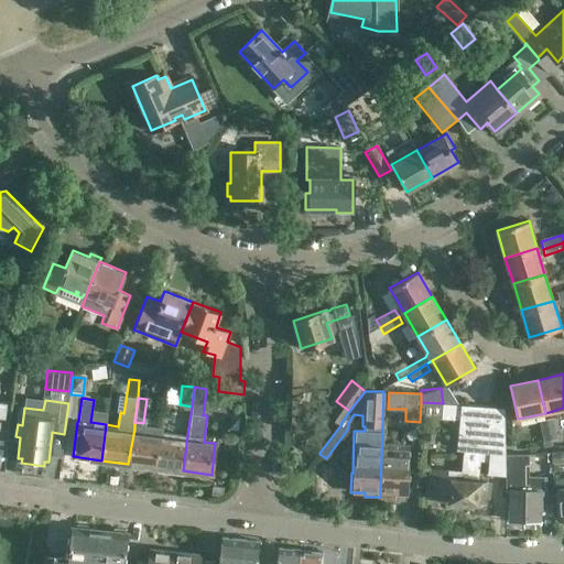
[(421,402),(421,416),(459,420),(456,449),(463,451),(462,464),(461,470),(429,466),(425,497),(453,499),(454,502),(469,505),(474,501),(484,502),(485,490),(485,487),(489,488),(489,481),(478,480),(480,462),(488,462),(487,474),(505,475),(505,454),(503,407),(443,403),(421,402)]
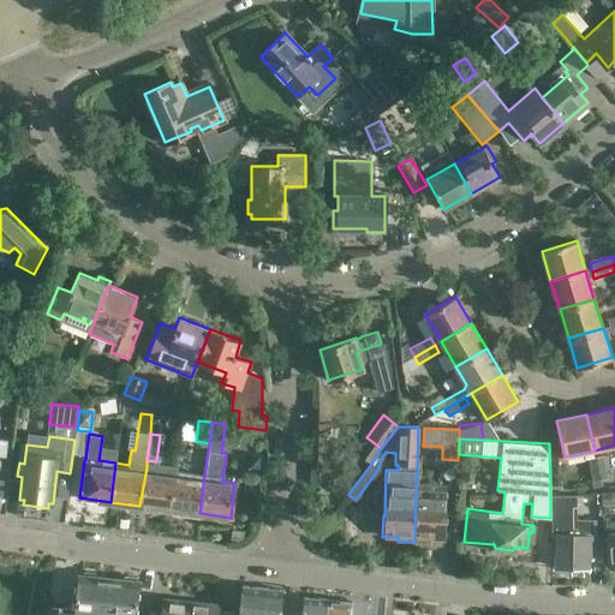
[(608,481),(603,458),(599,459),(599,454),(596,455),(602,483),(608,481)]
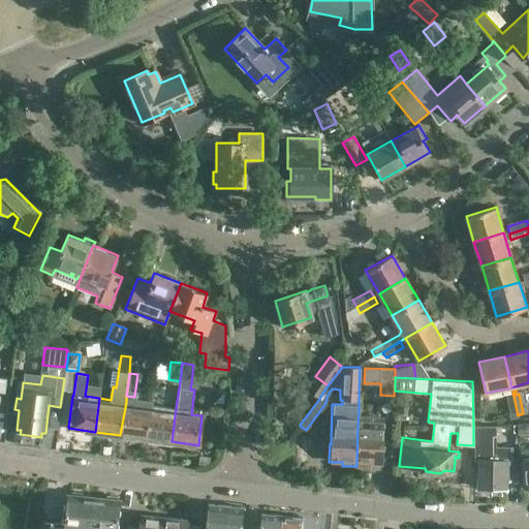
[(509,416),(518,415),(512,392),(511,392),(511,395),(505,396),(509,416)]
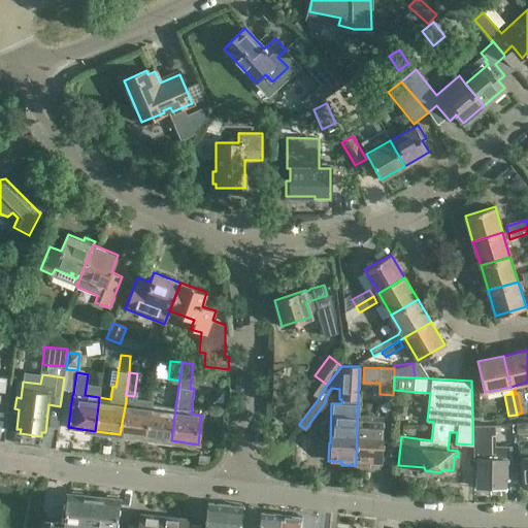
[(120,434),(145,437),(151,400),(135,397),(134,402),(126,401),(120,434)]
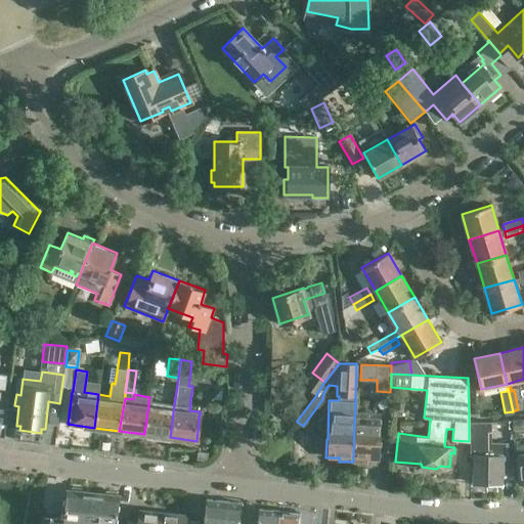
[(144,434),(170,437),(174,404),(150,401),(151,397),(149,397),(144,434)]
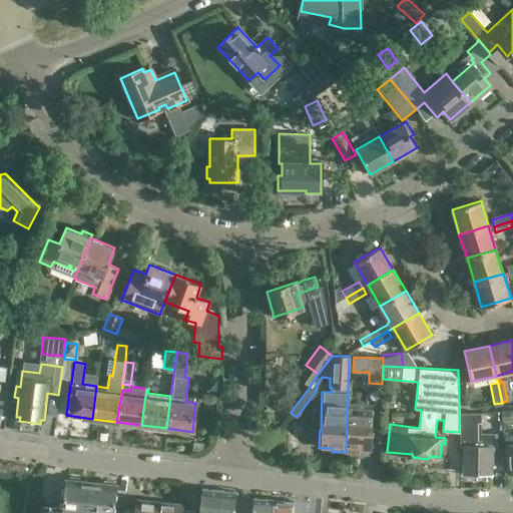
[(347,414),(346,452),(359,453),(359,450),(369,450),(371,411),(359,410),(359,415),(347,414)]
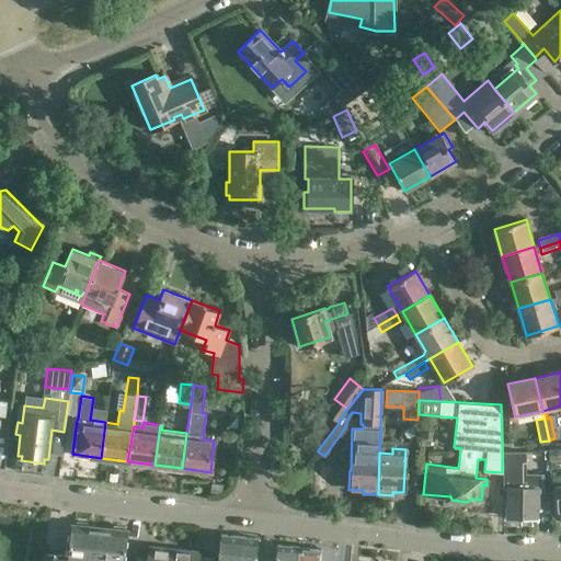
[(525,450),(502,451),(502,472),(502,487),(507,487),(506,517),(537,518),(537,508),(542,508),(544,488),(544,472),(526,472),(526,466),(525,450)]
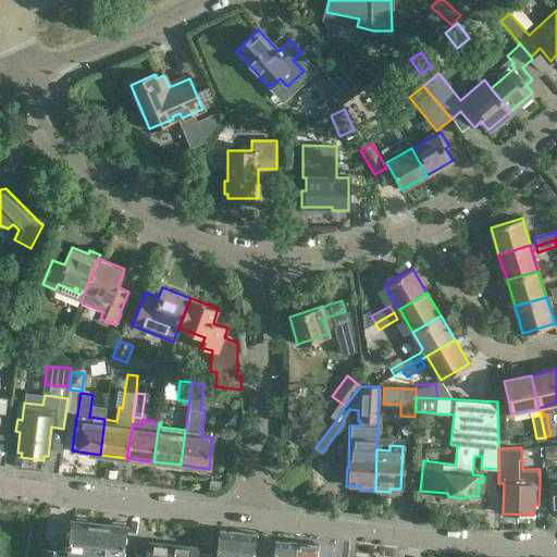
[(556,447),(544,448),(545,461),(556,460),(556,447)]
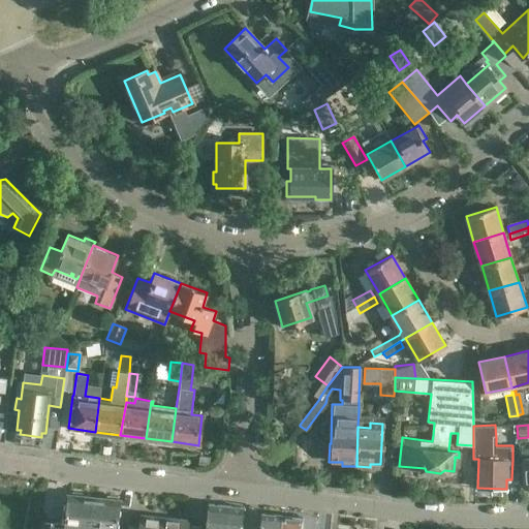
[(91,528),(95,497),(85,496),(81,492),(72,491),(69,494),(66,494),(63,528),(91,528)]
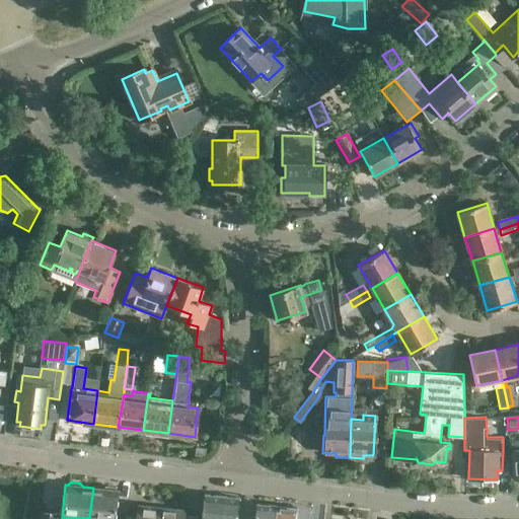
[(93,488),(89,518),(116,518),(119,491),(117,490),(114,487),(105,486),(102,489),(93,488)]
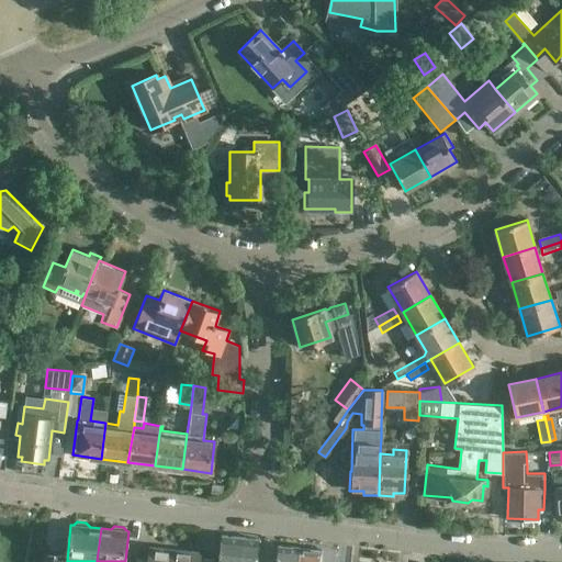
[(237,561),(239,537),(221,535),(217,561),(237,561)]
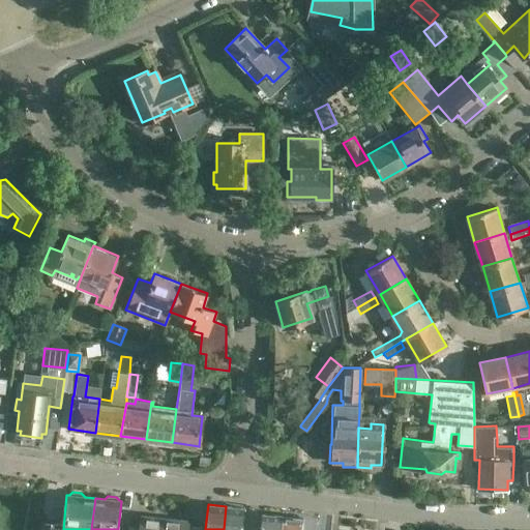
[(242,529),(244,508),(226,506),(224,529),(242,529)]
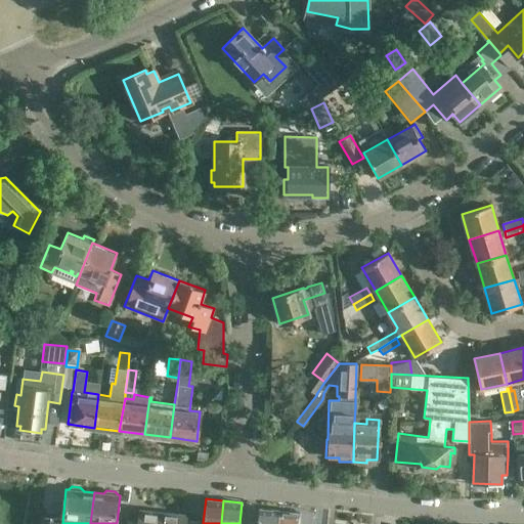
[(277,523),(278,511),(258,508),(256,523),(277,523)]
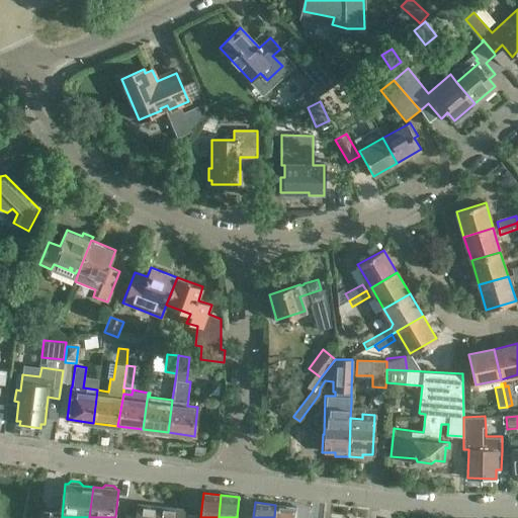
[(158,517),(159,507),(138,504),(137,516),(125,515),(124,517),(158,517)]
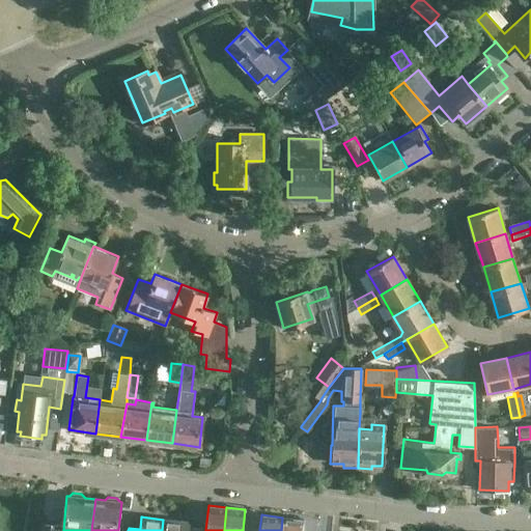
[(302,530),(303,520),(282,518),(281,530),(302,530)]
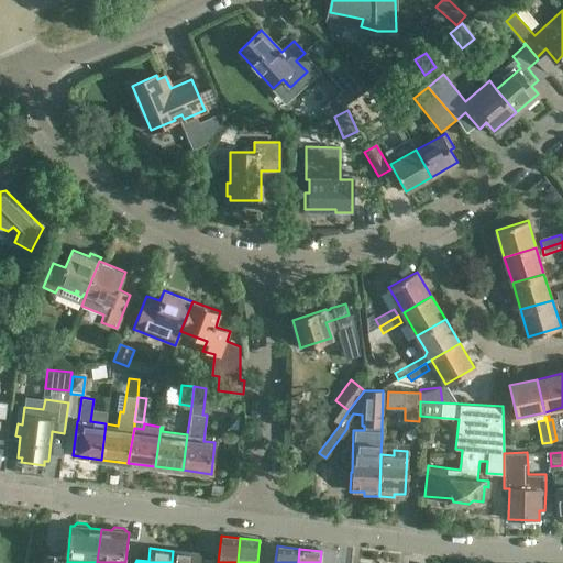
[(173,551),(172,562),(213,562),(213,560),(200,559),(200,553),(173,551)]
